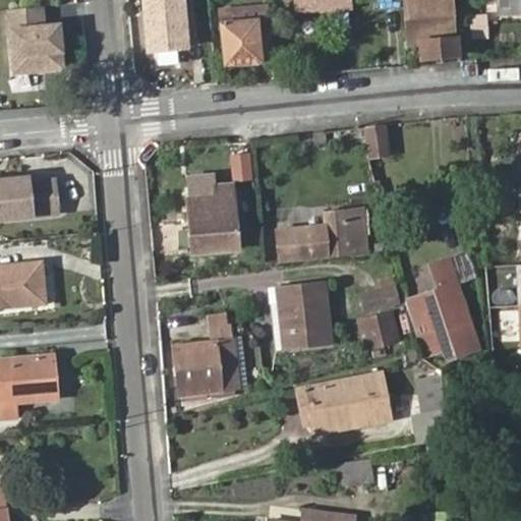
[(138,0),(141,37),(145,37),(146,49),(182,45),(178,0),(138,0)]
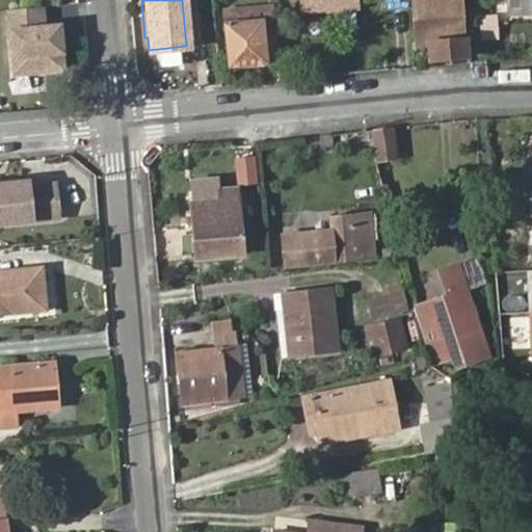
[(297,0),(299,12),(356,8),(355,0),(297,0)]
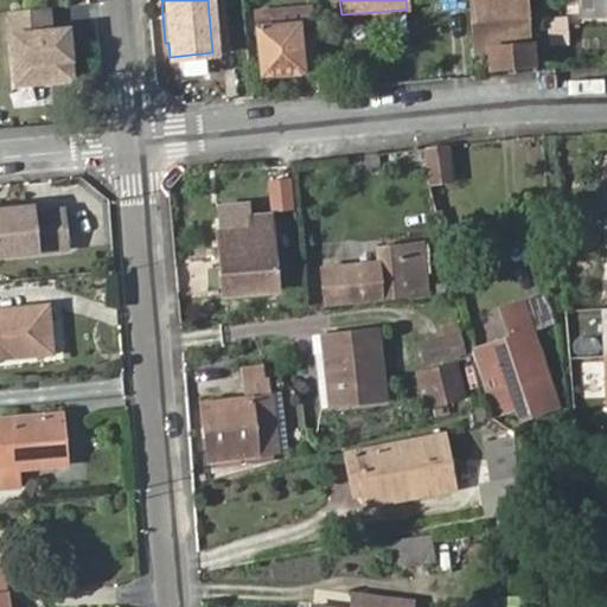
[(466,0),(470,34),(481,33),(484,45),(509,43),(508,31),(519,30),(516,0),(466,0)]
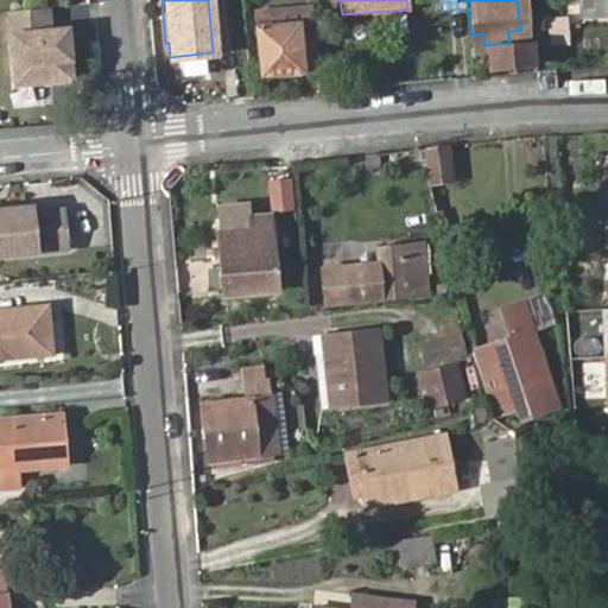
[(607,0),(577,0),(578,18),(607,16),(607,0)]
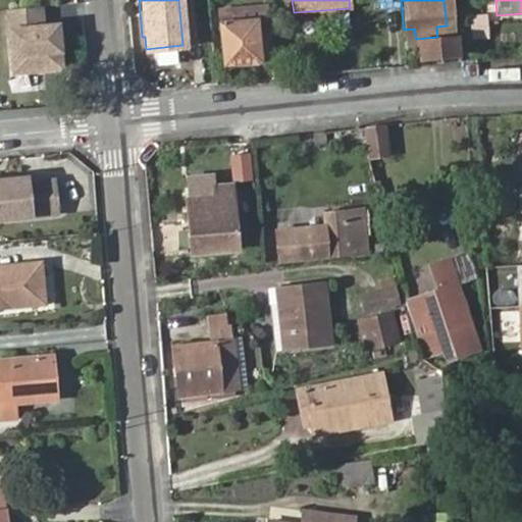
[(43,6),(4,9),(10,76),(65,71),(61,21),(45,23),(43,6)]
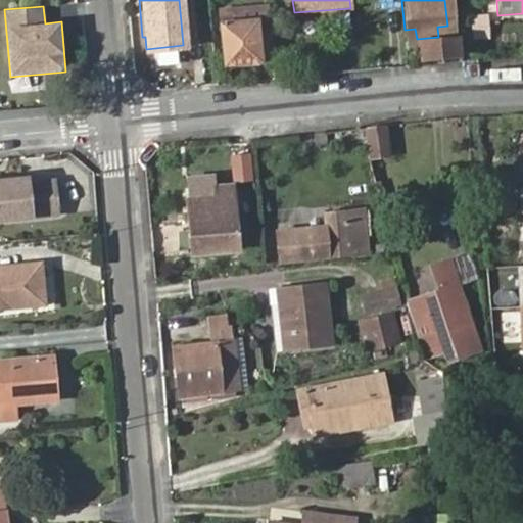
[(226,9),(230,62),(264,58),(260,18),(242,19),(241,8),(226,9)]
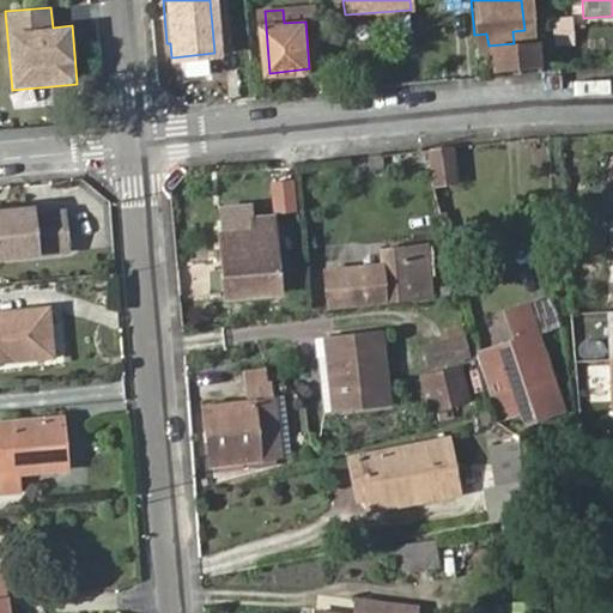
[(554,22),(557,42),(575,40),(574,20),(554,22)]
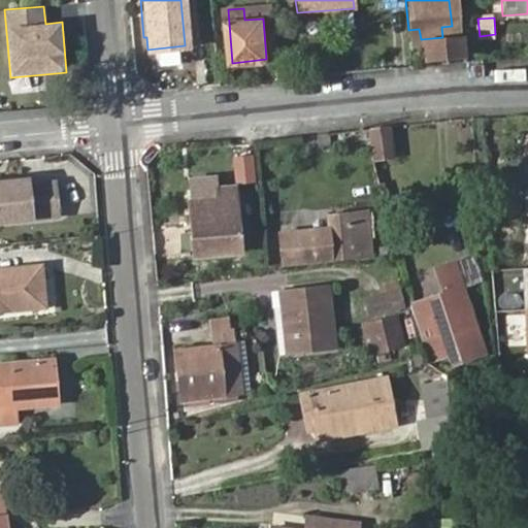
[(387,125),(367,127),(368,136),(369,155),(390,153),(387,125)]
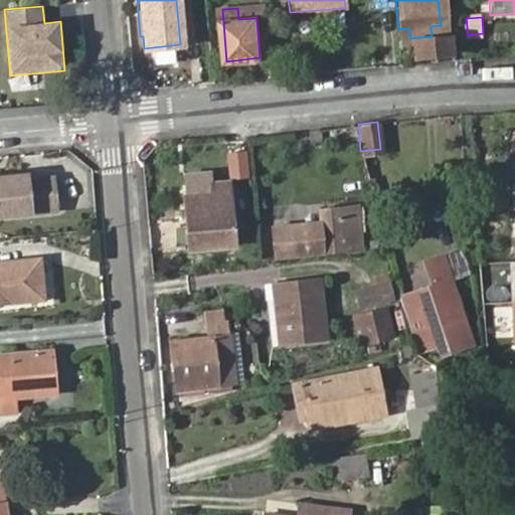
[(359,133),(358,124),(347,125),(349,135),(359,133)]
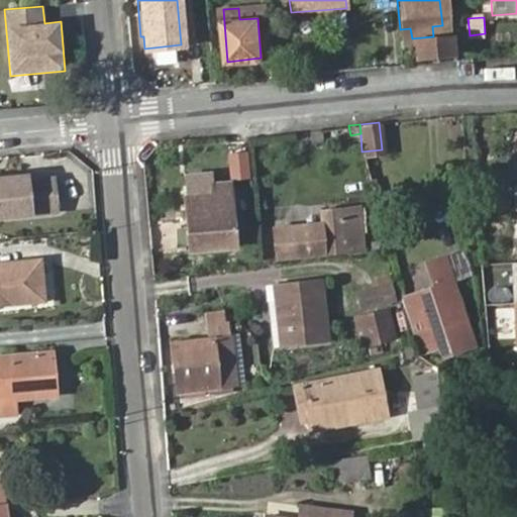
[(243,154),(232,156),(233,177),(245,176),(243,154)]
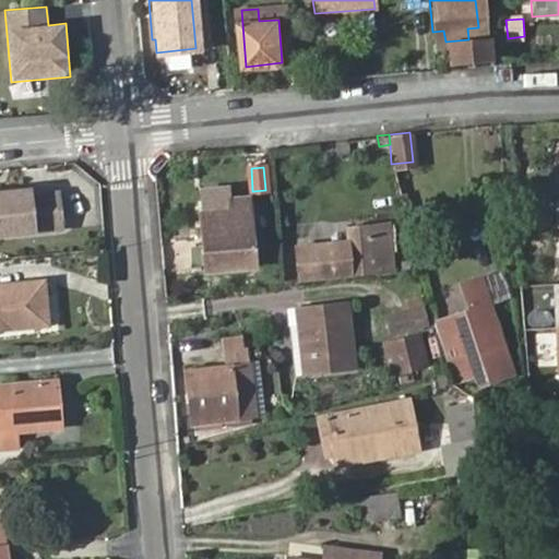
[(0,235),(61,229),(59,193),(30,195),(30,190),(0,192),(0,235)]
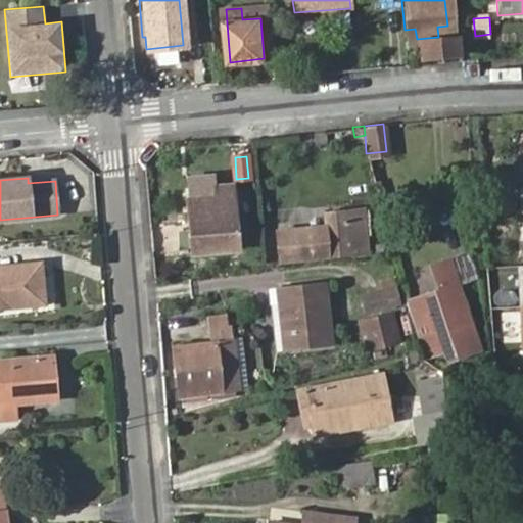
[(185,199),(189,250),(238,246),(232,184),(211,186),(211,196),(185,199)]
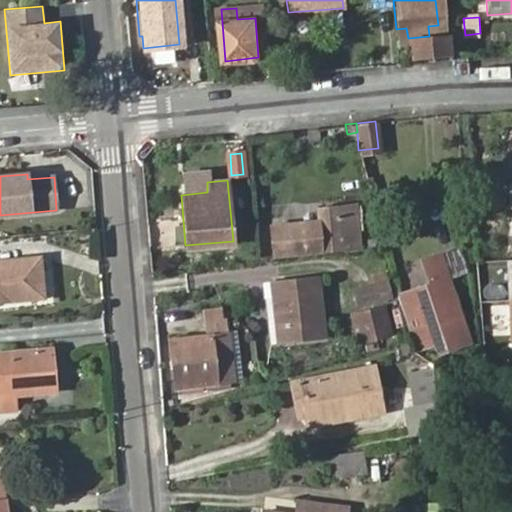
[(271,230),(274,258),(337,251),(335,226),(342,225),(341,210),(301,213),(301,227),(271,230)]
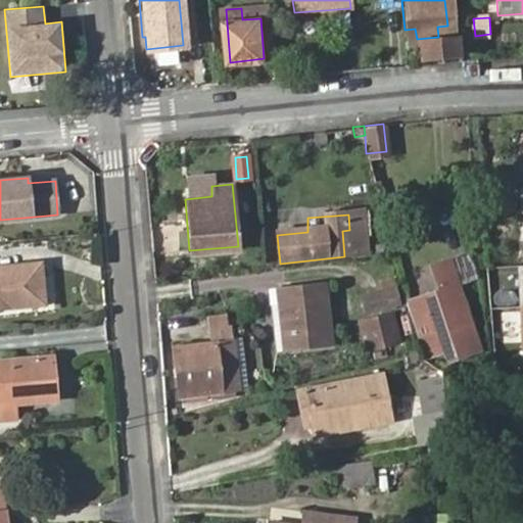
[(0,306),(6,306),(7,303),(39,299),(36,260),(0,264),(0,306)]
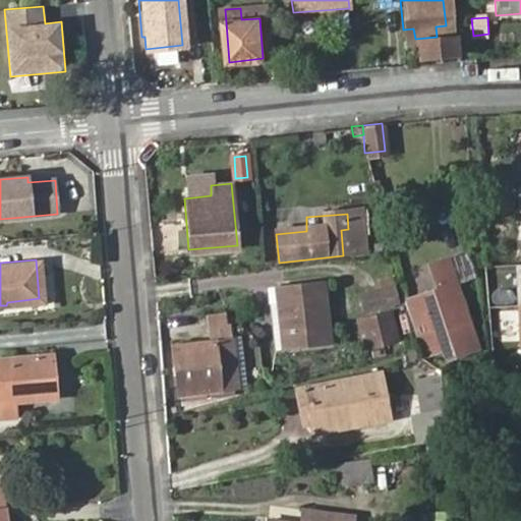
[(411,309),(412,332),(406,333),(407,351),(430,349),(430,360),(468,357),(458,265),(440,266),(442,290),(406,293),(407,310),(411,309)]
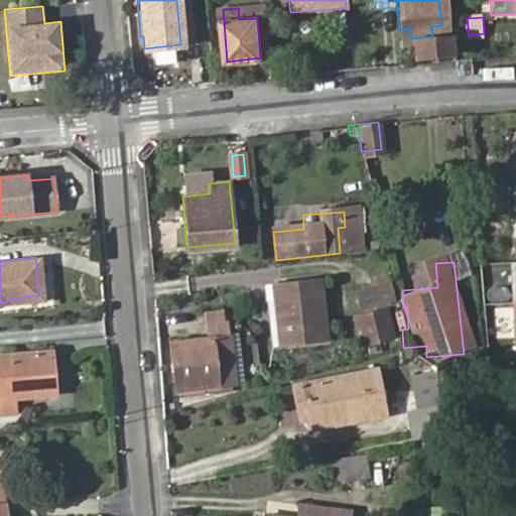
[(277,283),(286,346),(331,340),(321,278),(320,276),(277,283)]
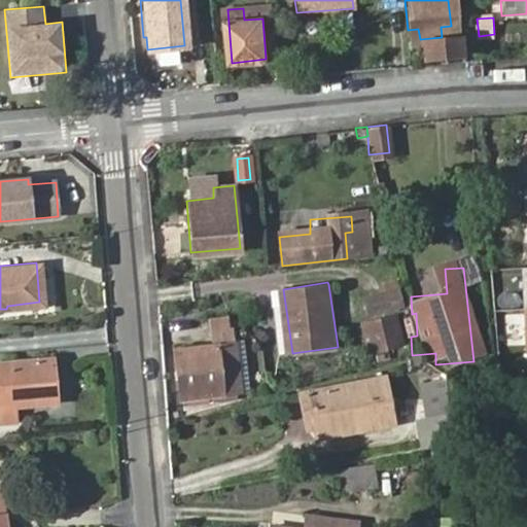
[(360,293),(366,316),(405,307),(398,284),(360,293)]
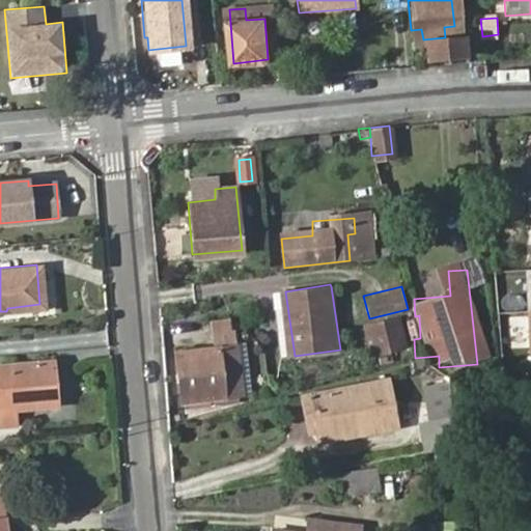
[(401,314),(365,322),(372,356),(409,348),(401,314)]
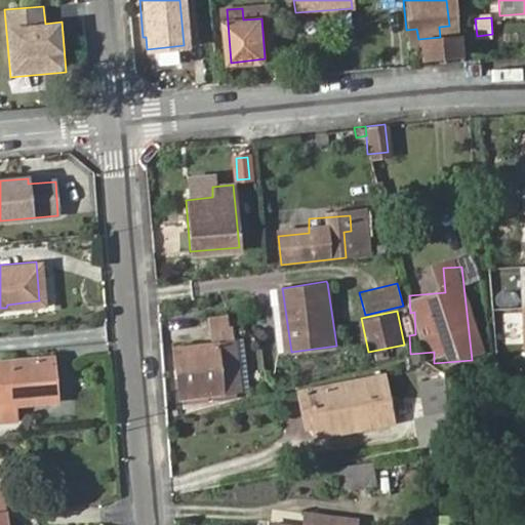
[(227,315),(207,317),(209,327),(229,325),(227,315)]
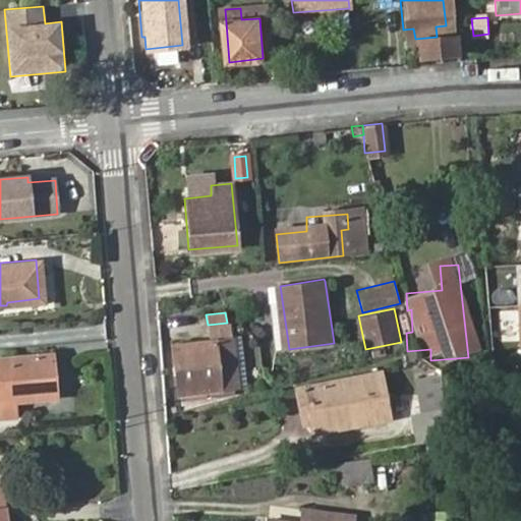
[(173,344),(177,393),(234,388),(231,341),(227,323),(208,325),(210,342),(173,344)]
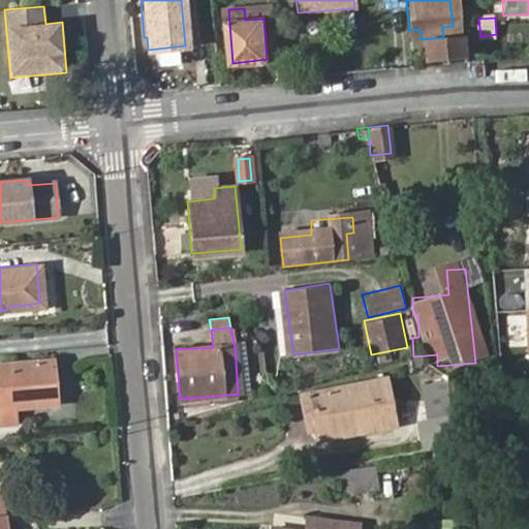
[(0,363),(0,425),(16,424),(14,408),(51,404),(48,378),(56,378),(54,359),(0,363)]
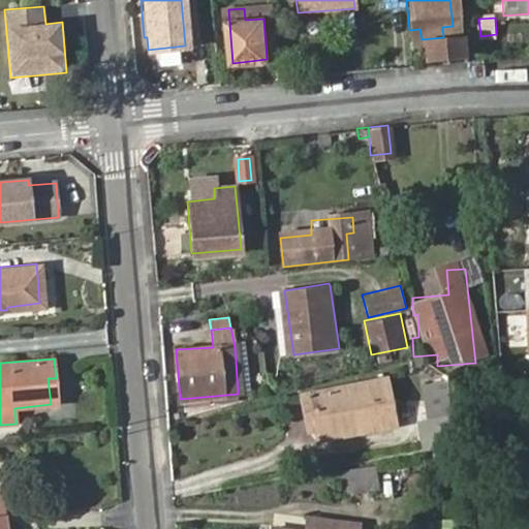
[(51,404),(58,404),(56,378),(48,378),(51,404)]
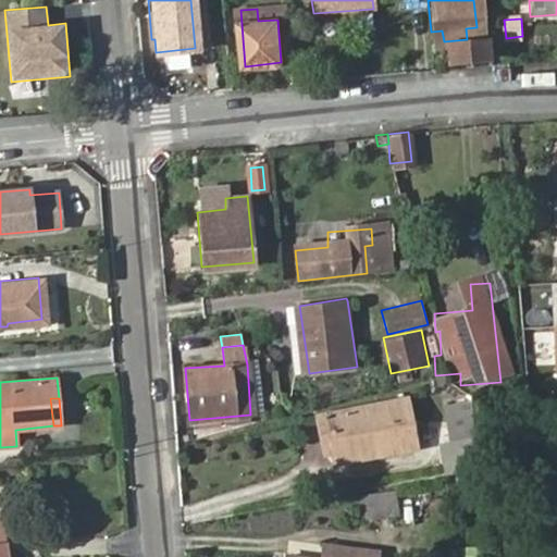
[(325,417),(332,453),(333,466),(416,449),(406,400),(325,417)]
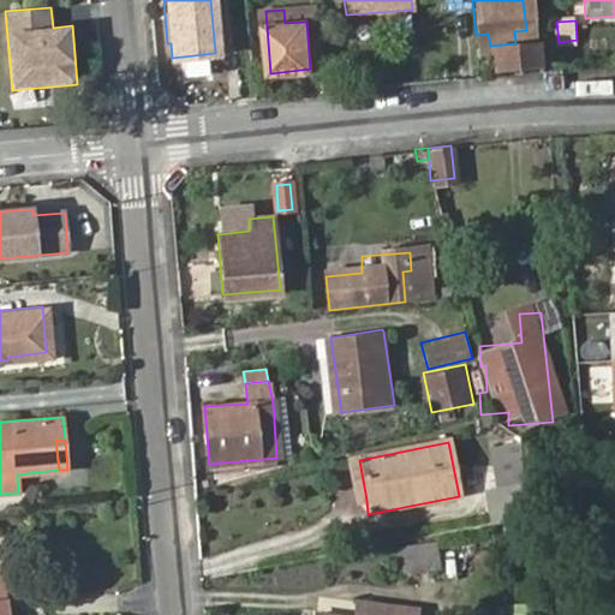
[(526,520),(519,445),(489,449),(496,489),(484,491),(489,526),(526,520)]
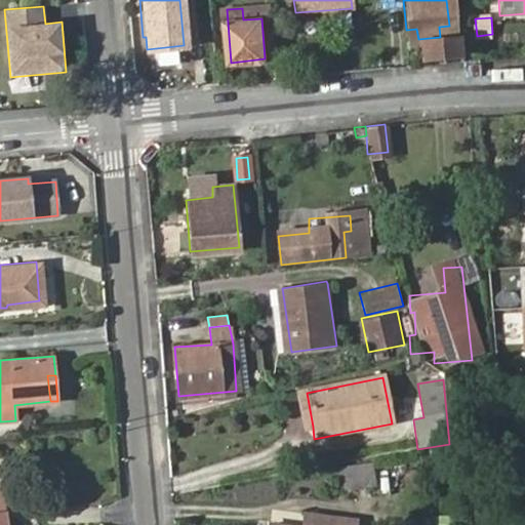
[(305,429),(313,427),(307,393),(298,394),(305,429)]
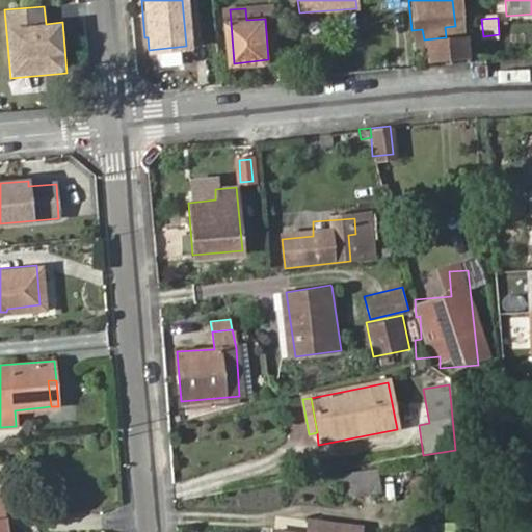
[(369,474),(373,498),(393,495),(389,470),(369,474)]
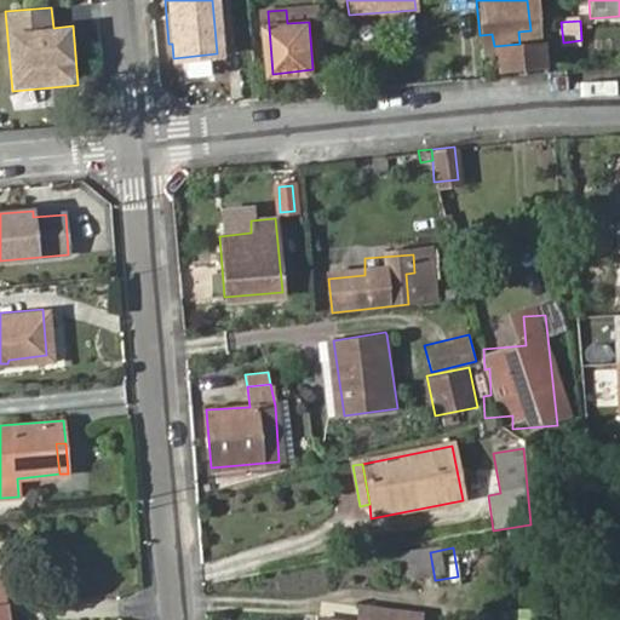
[(0,619),(13,619),(9,581),(0,581),(0,619)]
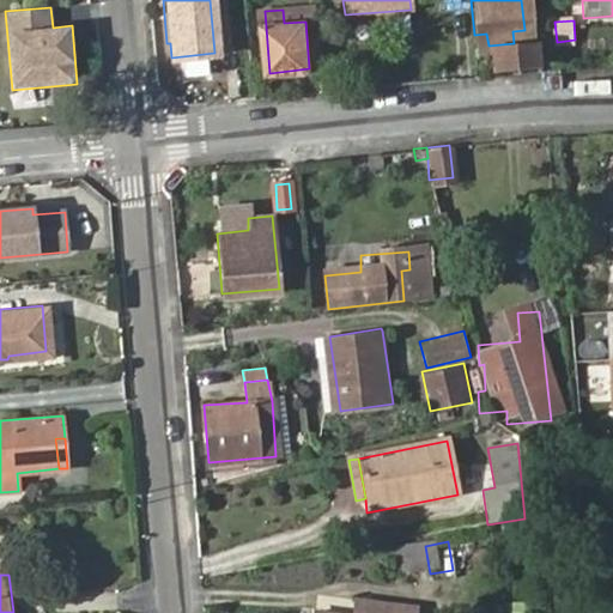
[(503,600),(503,612),(526,612),(526,599),(503,600)]
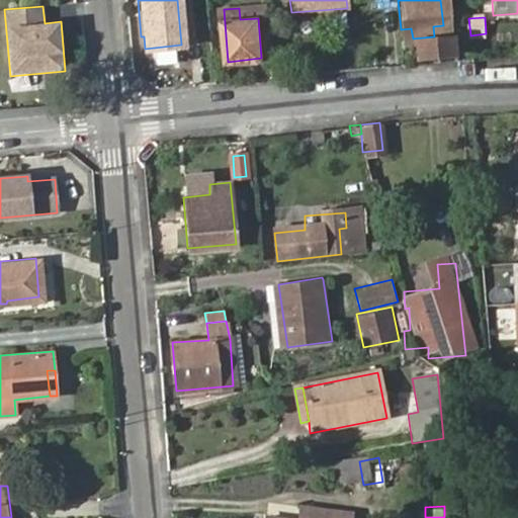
[(350,517),(351,513),(310,507),(309,517),(304,517),(300,517),(299,517),(278,517),(267,517),(266,517),(350,517)]
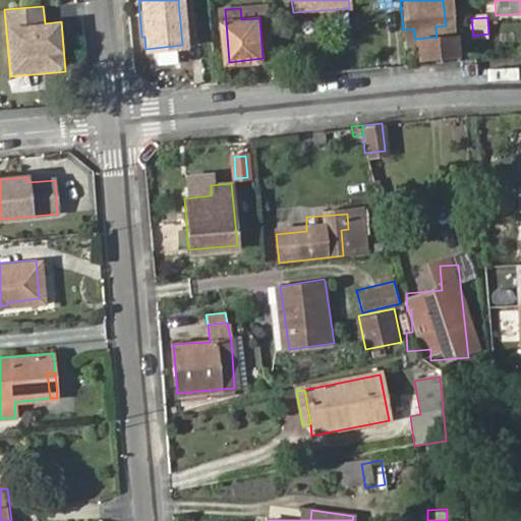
[(303,510),(302,520),(305,520),(310,520),(311,510),(303,510)]
